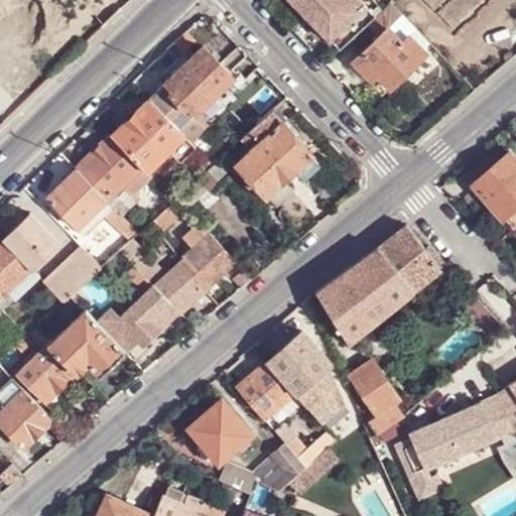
[(81,0),(105,23),(128,0),(81,0)]
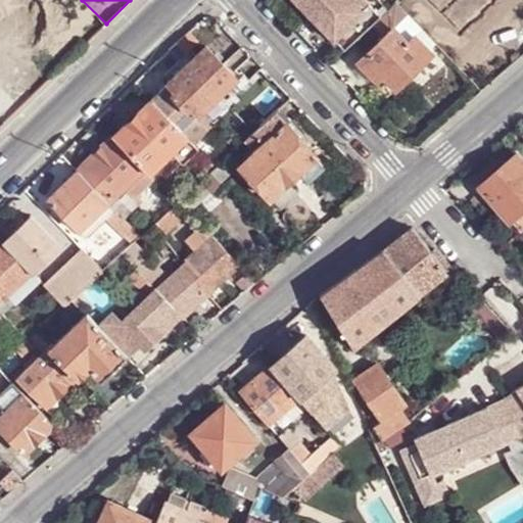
[(297,0),(346,50),(370,28),(383,16),(367,0),(297,0)]
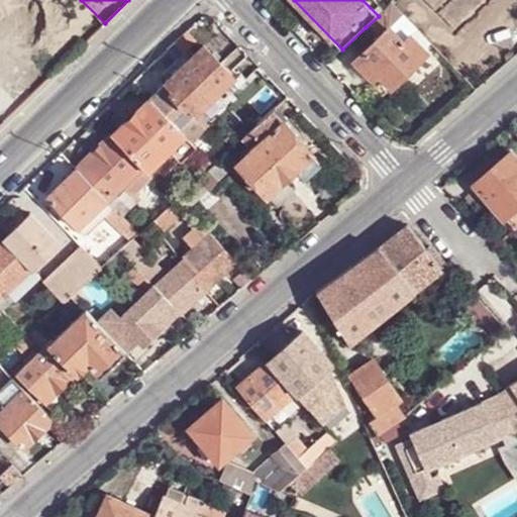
[(436,0),(459,25),(484,5),(481,2),(483,0),(436,0)]
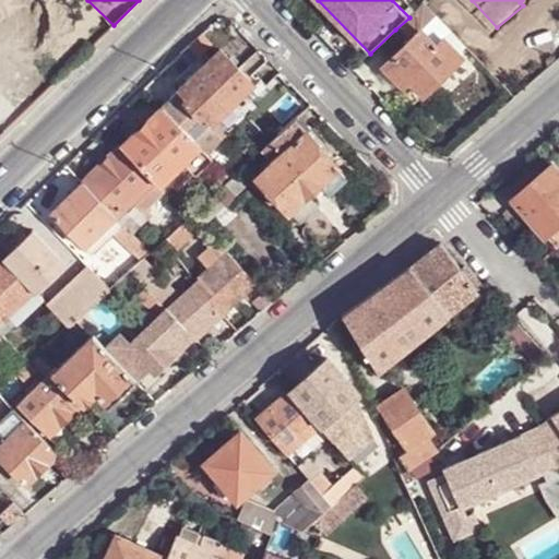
[(444,39),(452,31),(430,9),(425,2),(416,11),(409,18),(395,30),(408,42),(384,64),(400,82),(404,86),(409,80),(424,94),(425,92),(462,57),(444,39)]
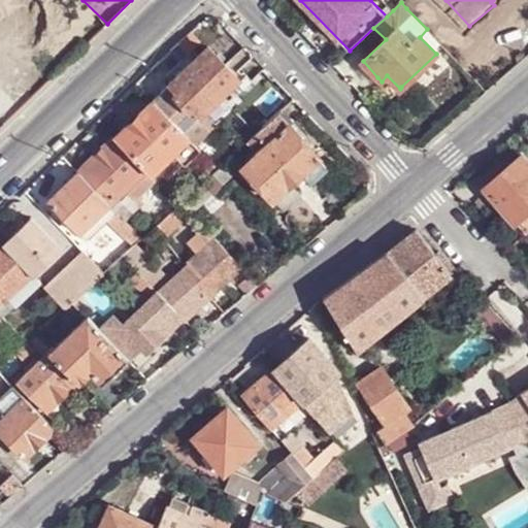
[(136,84),(152,100),(182,131),(203,109),(212,101),(216,105),(223,112),(239,97),(228,86),(238,76),(235,72),(208,46),(198,55),(193,48),(201,41),(191,31),(136,84)]
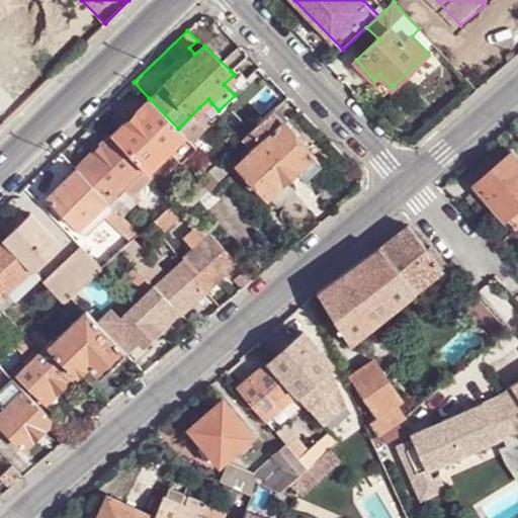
[(149,98),(112,134),(143,165),(147,169),(168,149),(183,134),(178,128),(149,98)]
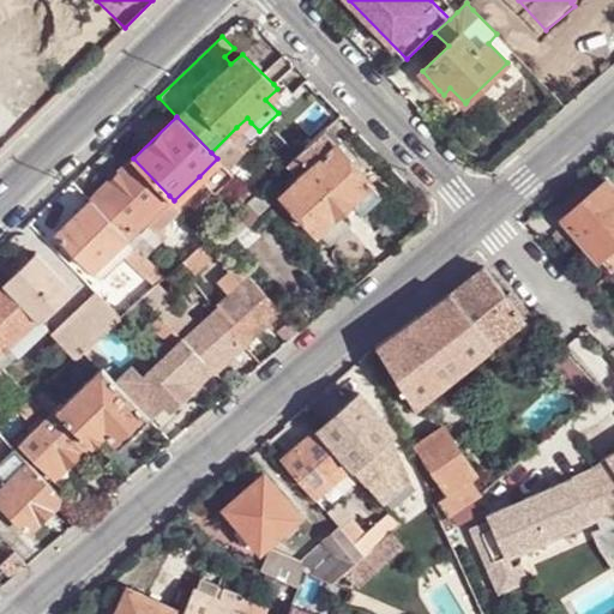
[(247,118),(236,127),(241,131),(251,122),(247,118)]
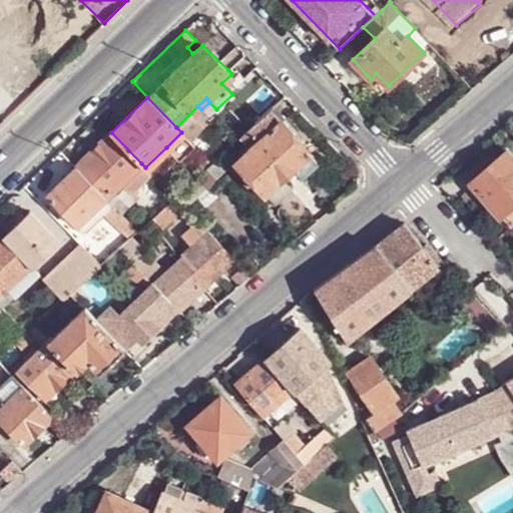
[(235,161),(266,194),(268,192),(285,176),(294,167),(311,152),(271,109),(240,135),(251,147),(235,161)]
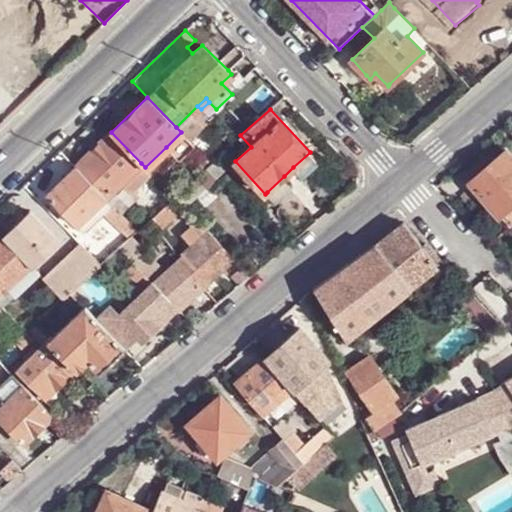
[(111,132),(76,166),(105,197),(122,181),(131,172),(141,163),(111,132)]
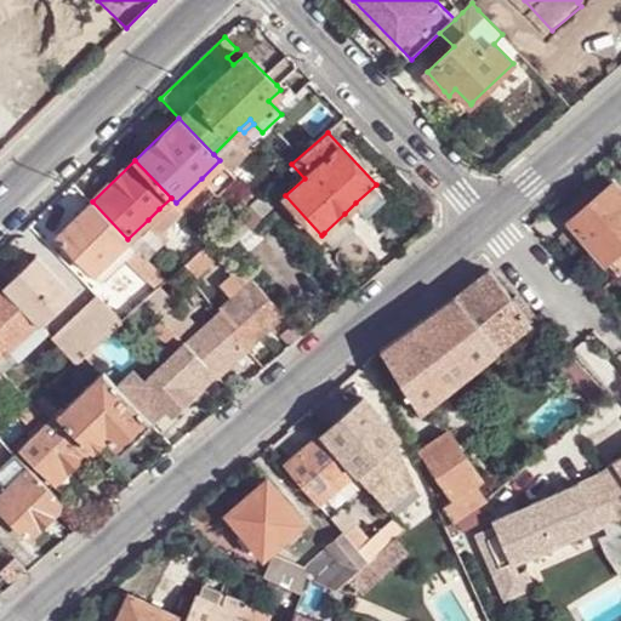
[(220,160),(201,178),(216,194),(235,176),(220,160)]
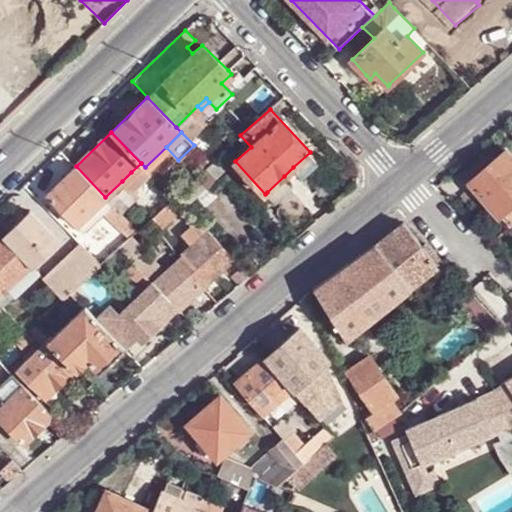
[(476,187),(492,203),(511,224),(511,154),(509,151),(473,183),(476,187)]
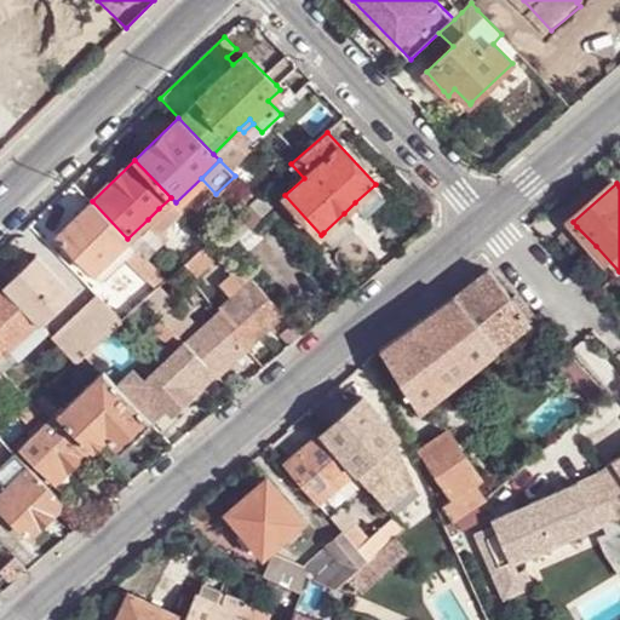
[(385,195),(375,184),(355,202),(365,214),(385,195)]
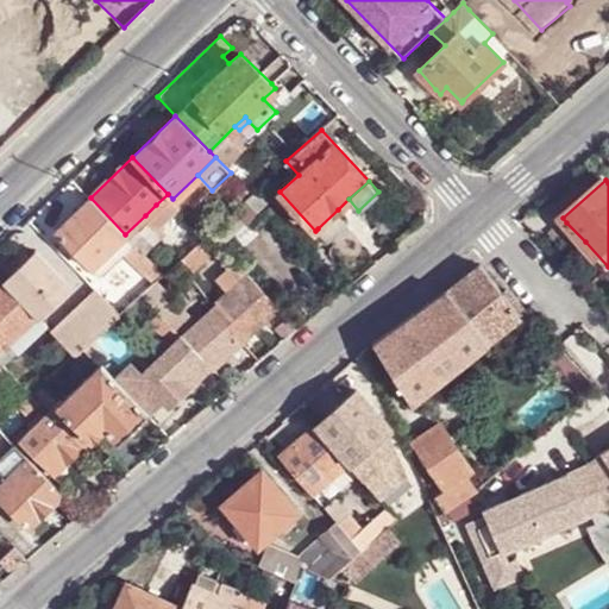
[(233,192),(242,201),(243,201),(250,194),(242,184),(233,192)]
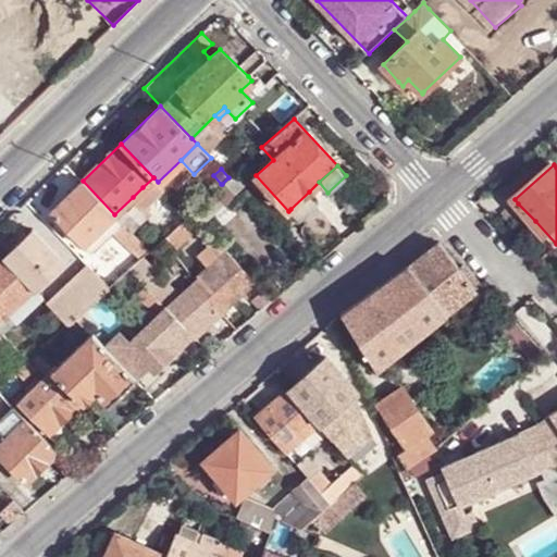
[(234,172),(229,177),(222,184),(230,193),(243,181),(234,172)]
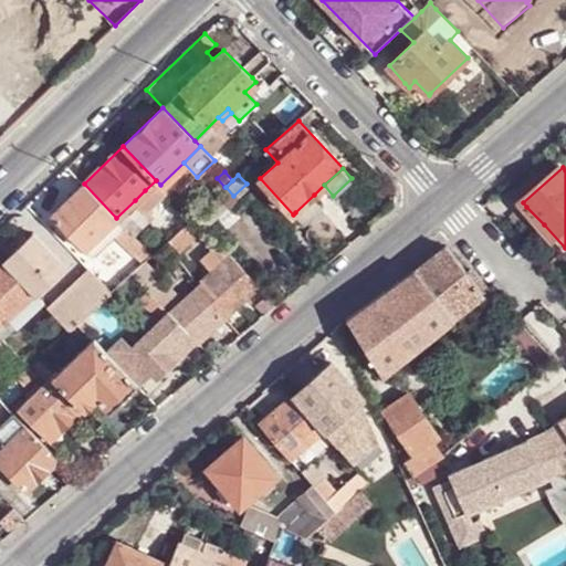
[(116,218),(84,184),(52,215),(83,247),(109,221),(115,227),(116,226),(119,229),(124,234),(128,230),(116,218)]
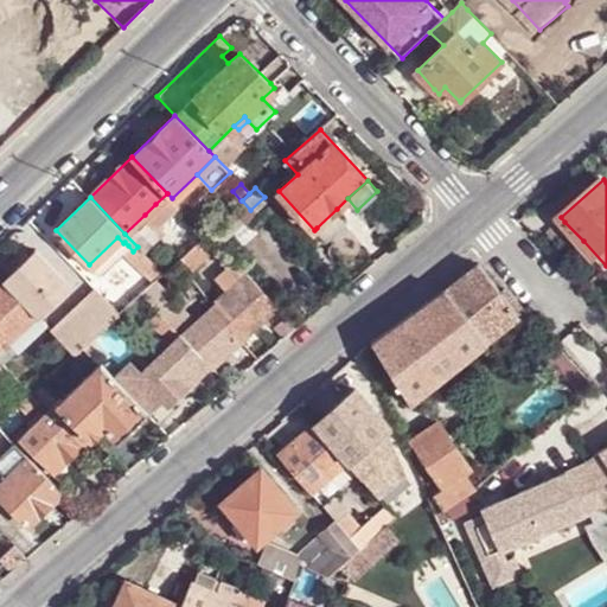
[(241,200),(211,227),(221,237),(227,232),(246,215),(250,210),(242,200),(241,200)]
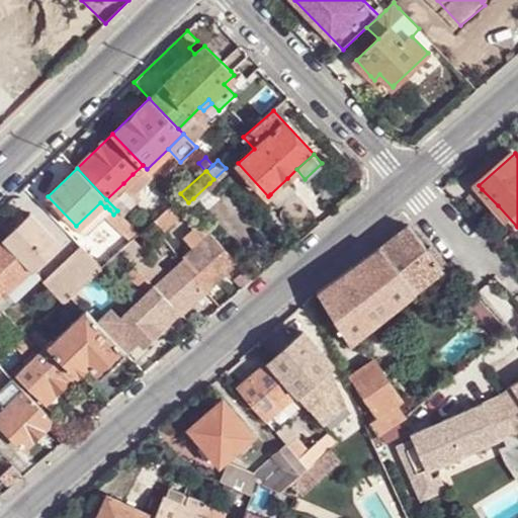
[(133,174),(123,183),(132,192),(141,183),(133,174)]
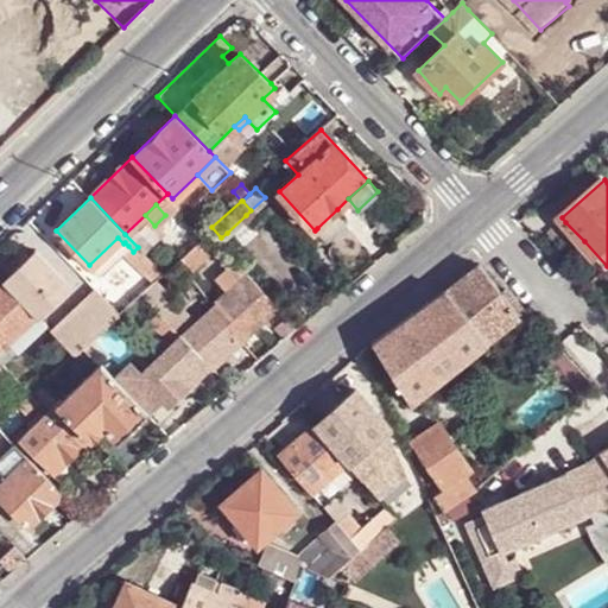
[(337,209),(317,228),(324,236),(343,219),(337,209)]
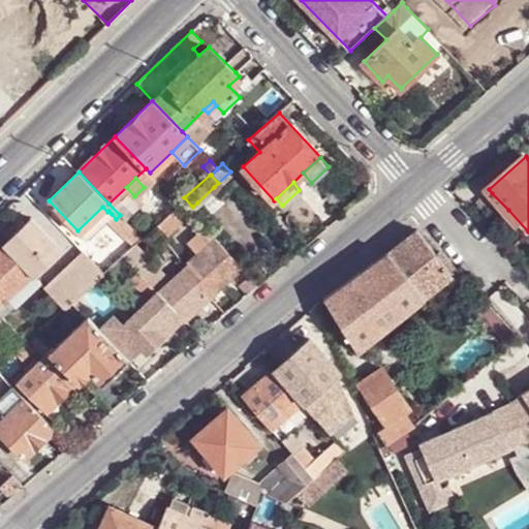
[(214,187),(197,203),(206,211),(222,198),(214,187)]
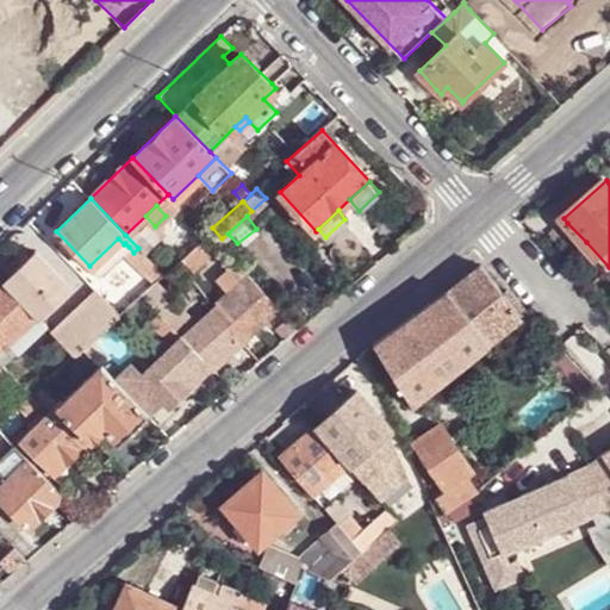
[(578,250),(586,242),(567,223),(560,229),(578,250)]
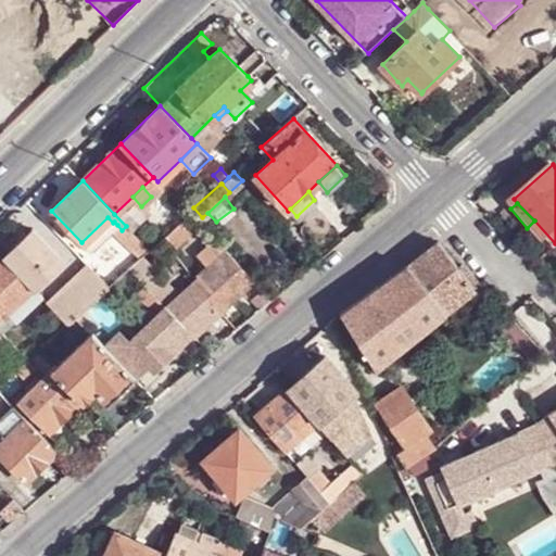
[(189,213),(165,235),(178,249),(202,227),(189,213)]
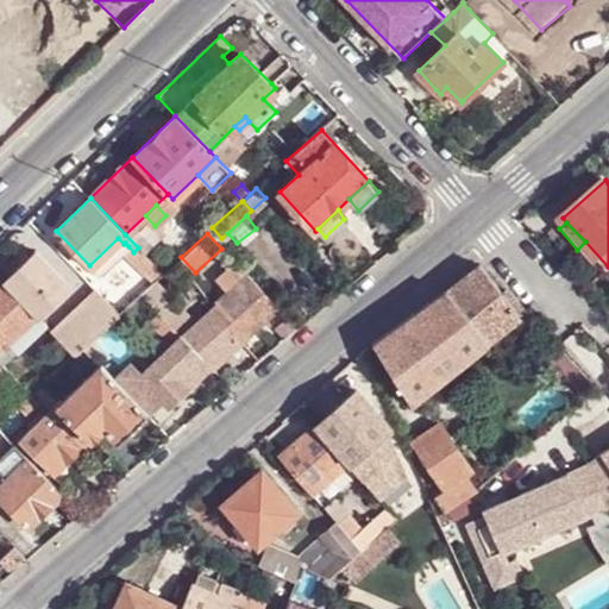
[(37,250),(5,280),(37,314),(46,324),(49,326),(54,321),(55,314),(48,308),(57,299),(71,286),(37,250)]
